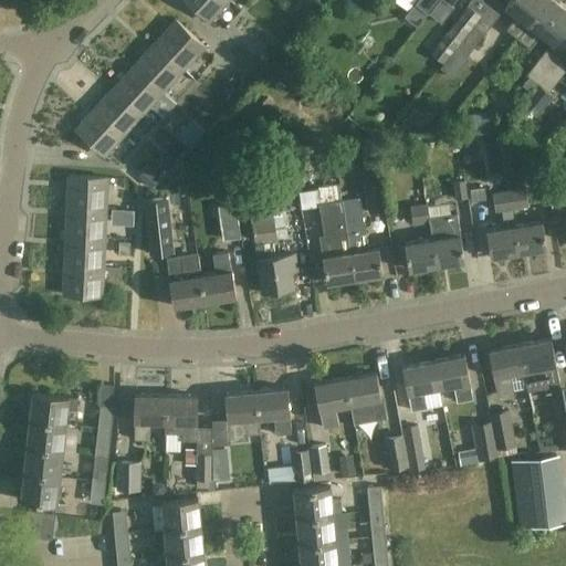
[(184,0),(209,23),(229,1),(228,0),(184,0)]
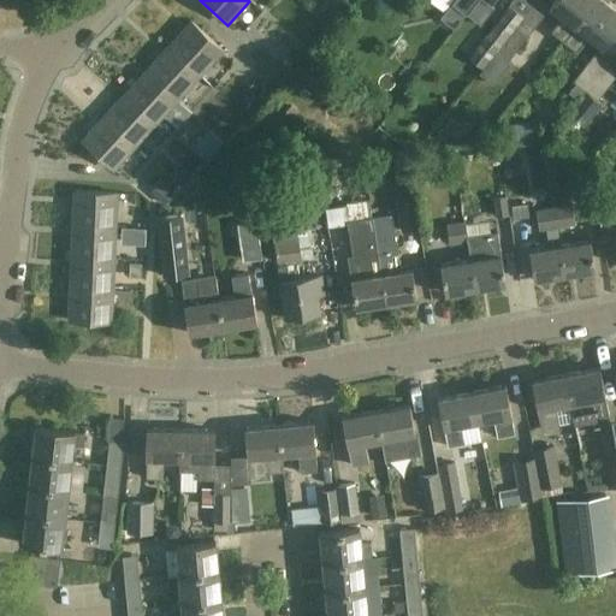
[(344,0),(336,0),(331,7),(343,19),(354,9),(344,0)]
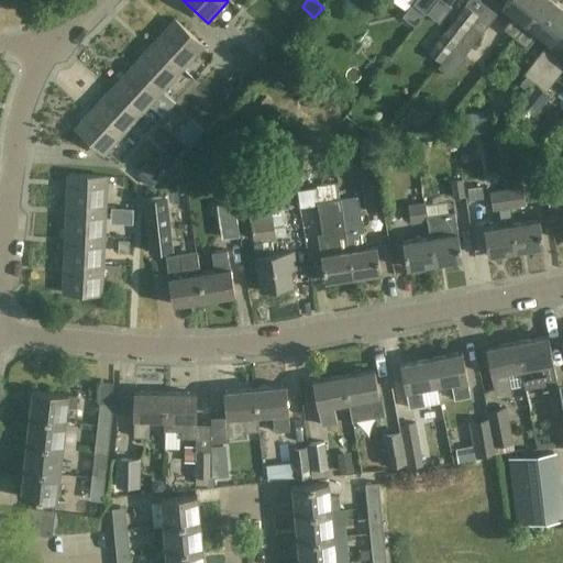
[(452,48),(453,48),(490,0),(468,0),(428,55),(440,65),(452,48)]
